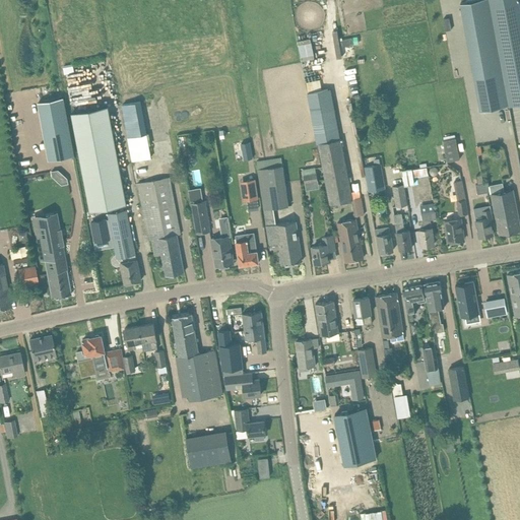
[(475,0),(460,3),(480,111),(509,106),(489,0),(475,0)]
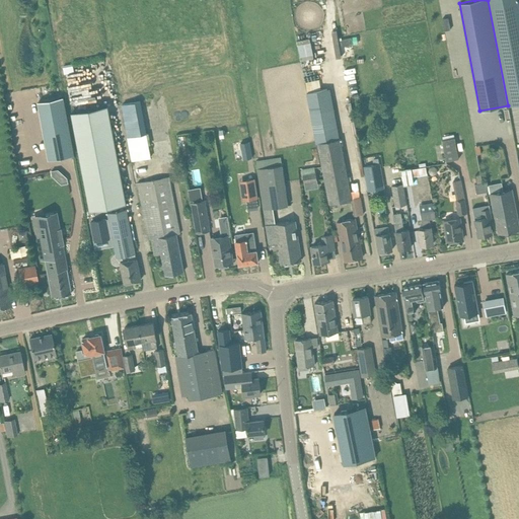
[(488,0),(508,106),(518,103),(518,10),(517,0),(488,0)]
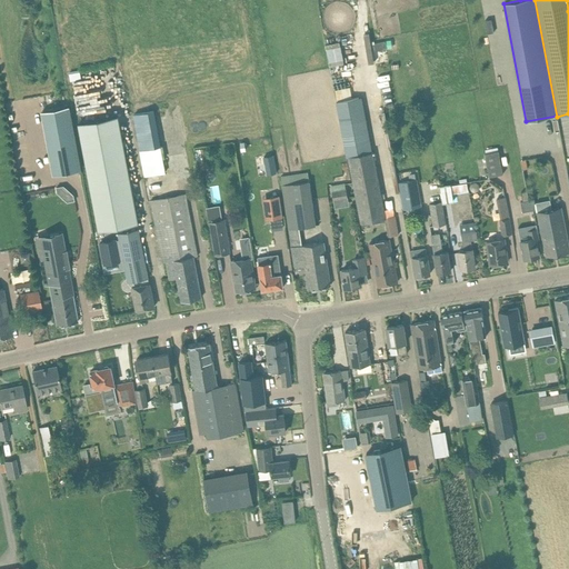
[(326,35),(338,33),(338,26),(325,27),(326,35)]
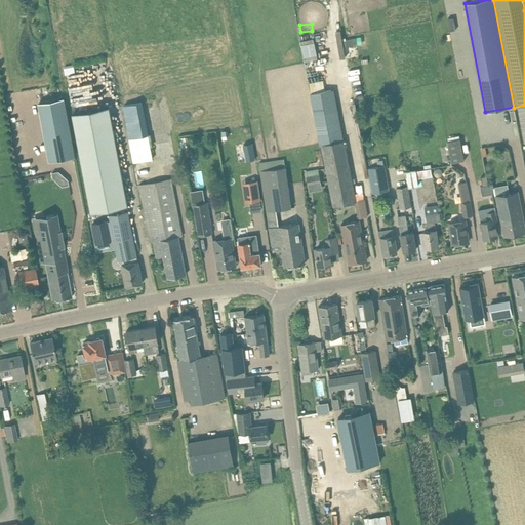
[(301,40),(306,59),(319,56),(315,37),(301,40)]
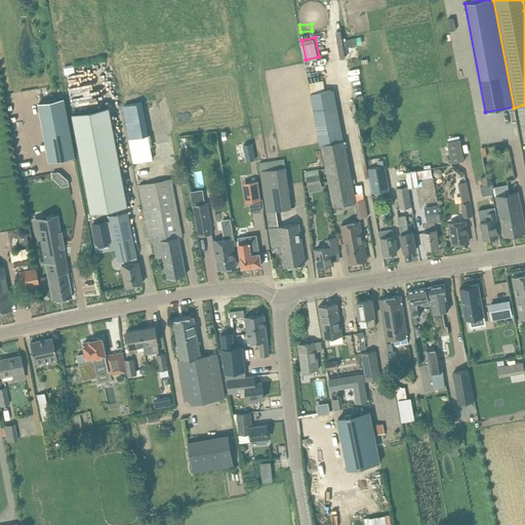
[(73,65),(64,67),(65,75),(75,73),(73,65)]
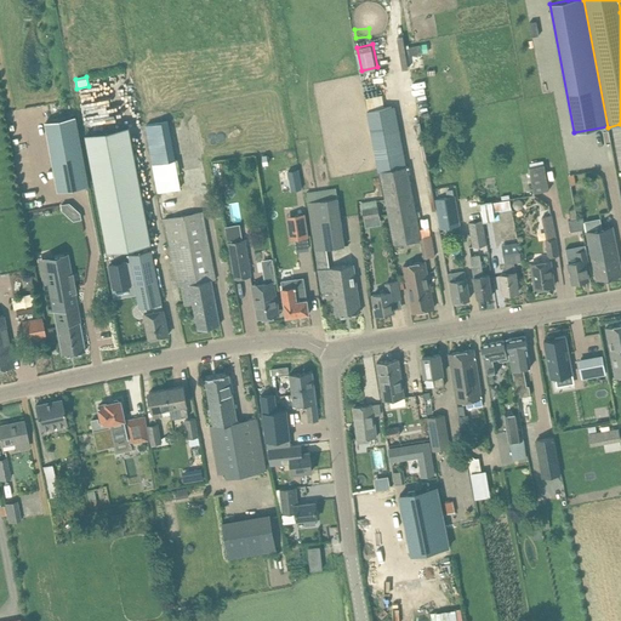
[(392,170),(389,158),(380,108),(365,110),(377,172),(381,171),(394,244),(420,239),(421,238),(408,166),(392,170)]
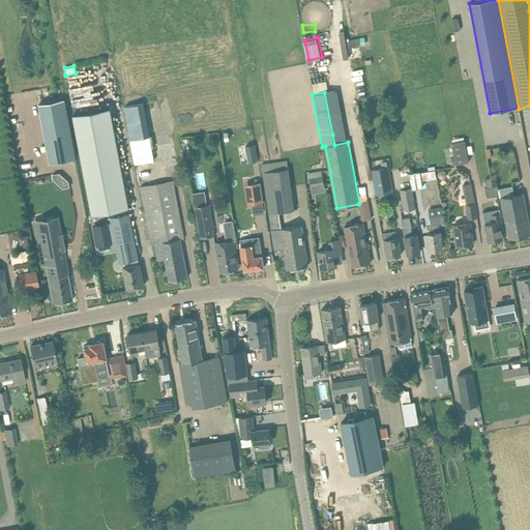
[(65,99),(39,105),(50,163),(76,157),(65,99)]
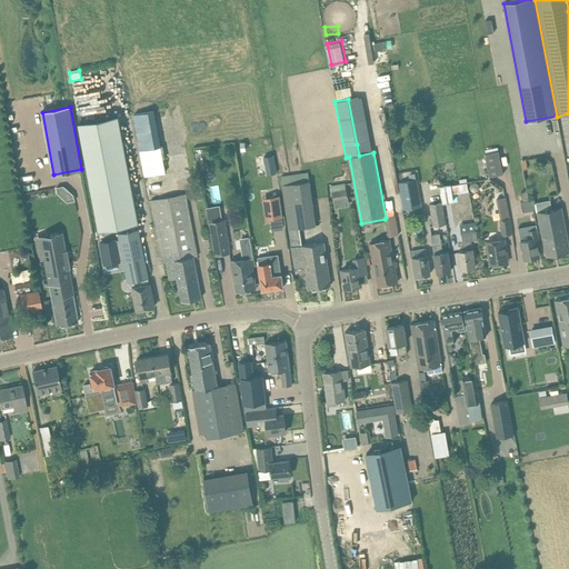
[(140,150),(161,147),(155,110),(133,115),(140,150)]
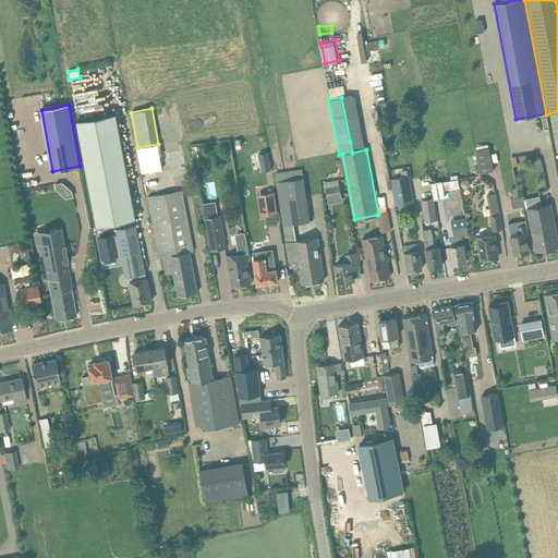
[(97,226),(135,218),(116,113),(77,121),(97,226)]
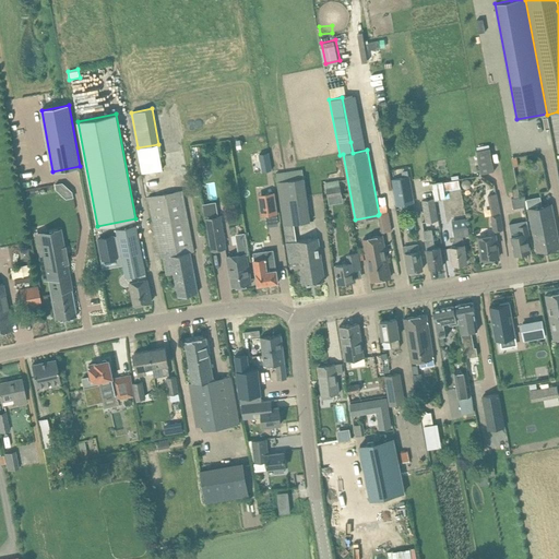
[(494,171),(490,149),(475,151),(479,174),(494,171)]
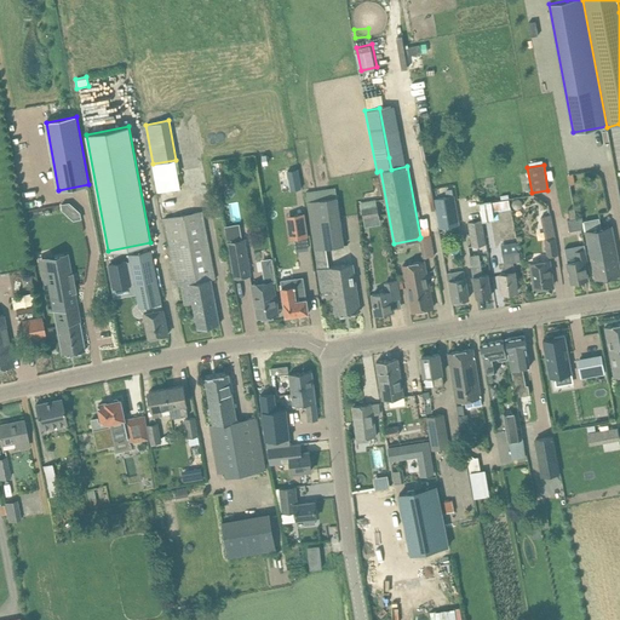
[(298,170),(287,171),(291,190),(302,189),(298,174),(298,170)]
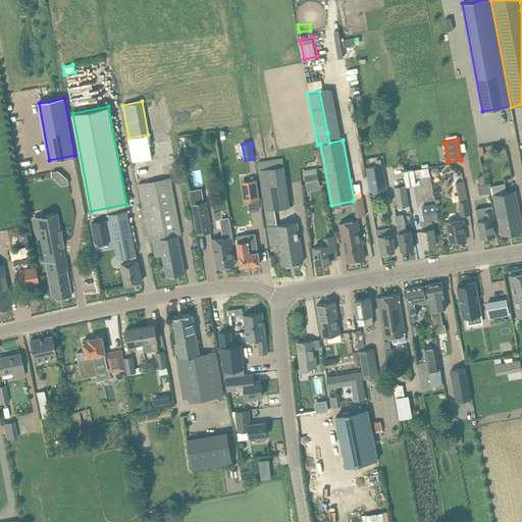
[(190,148),(183,149),(184,156),(192,154),(190,148)]
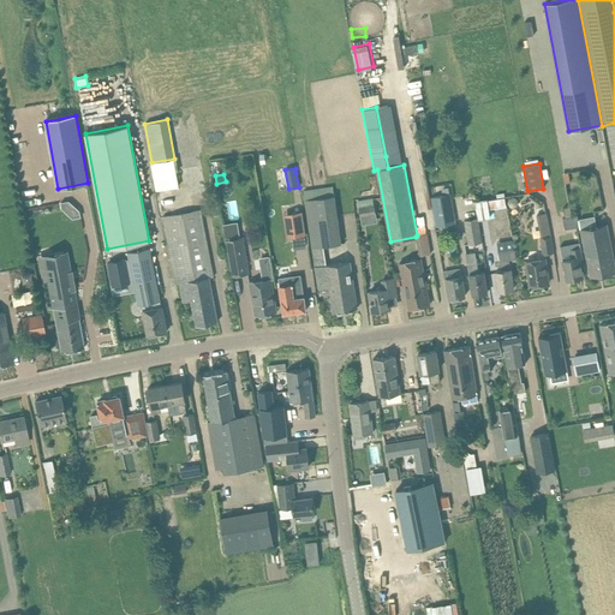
[(315,187),(304,190),(305,198),(316,196),(315,187)]
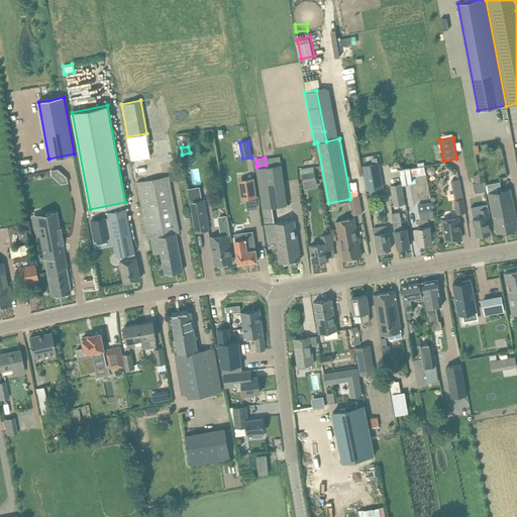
[(383,188),(379,164),(368,166),(363,167),(362,167),(366,191),(383,188)]
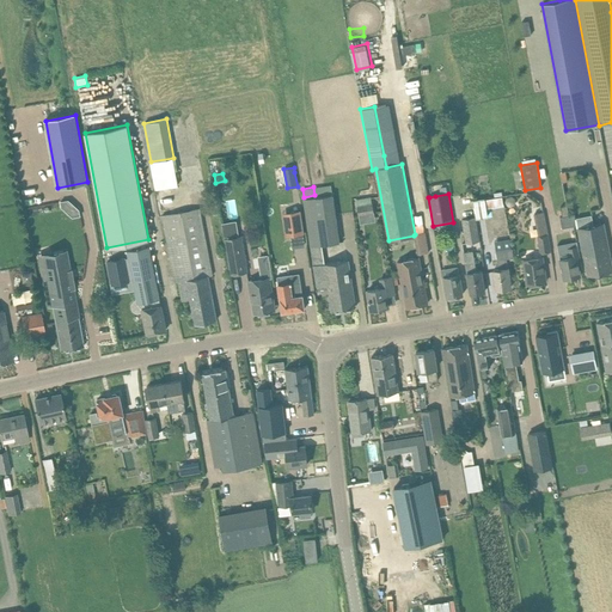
[(506,201),(506,202),(506,203),(507,204),(508,204),(508,206),(509,206),(510,206),(512,206),(513,206),(513,204),(514,204),(514,203),(515,203),(515,202),(515,201),(515,200),(515,199),(514,199),(514,197),(513,196),(512,196),(510,196),(509,196),(508,196),(507,196),(507,197),(506,197),(506,199),(506,200),(506,201)]
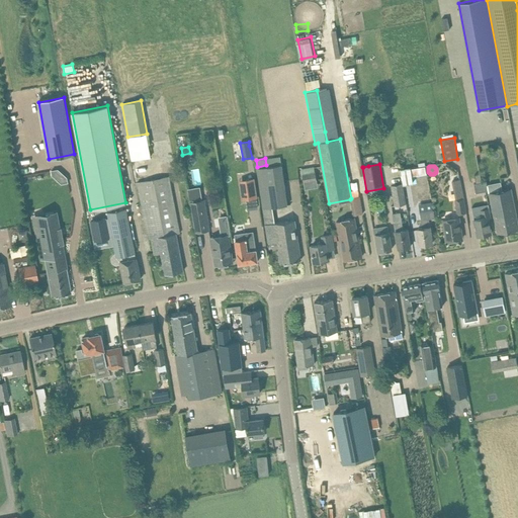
[(410,168),(400,169),(403,185),(413,184),(410,168)]
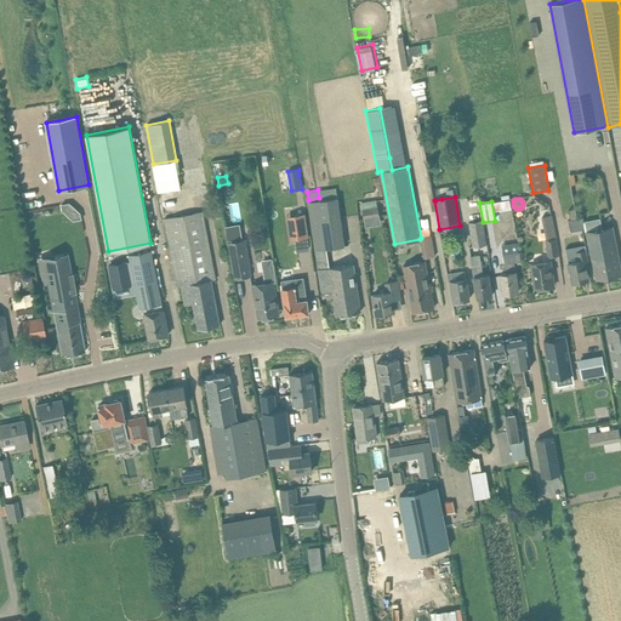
[(75,208),(68,216),(73,221),(81,218),(80,212),(75,208)]
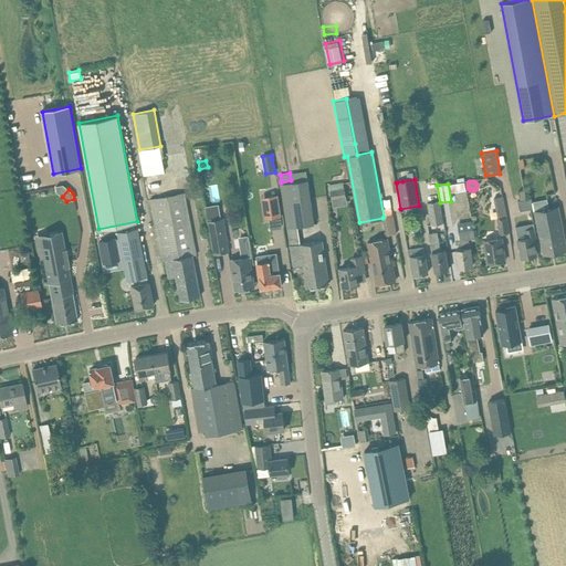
[(344,189),(331,192),(332,200),(345,198),(344,189)]
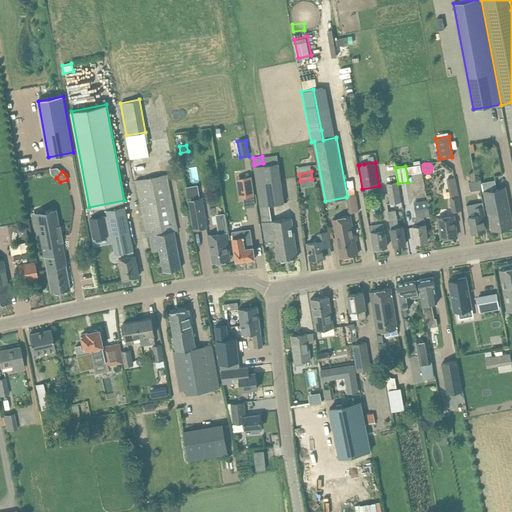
[(147,237),(149,236),(174,231),(178,230),(167,175),(137,181),(147,237)]
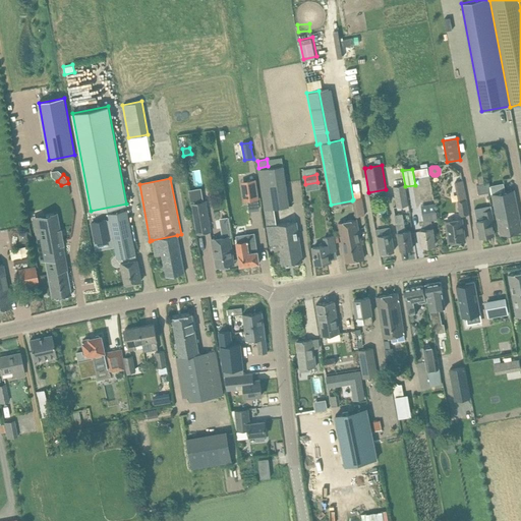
[(244,179),(247,199),(258,197),(255,178),(244,179)]
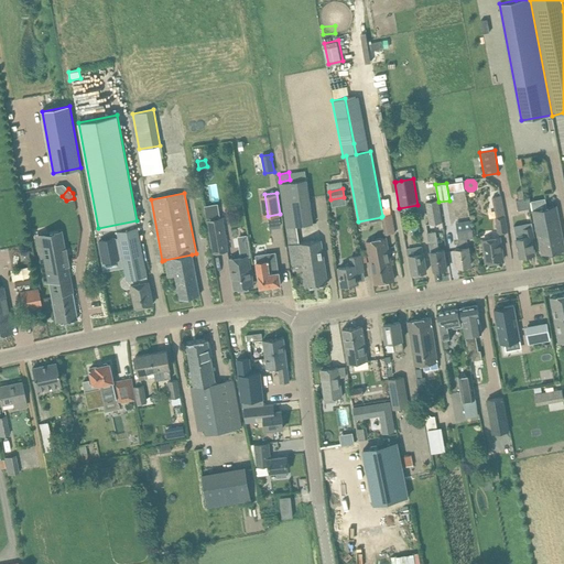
[(517,209),(531,207),(530,197),(524,198),(514,199),(517,209)]
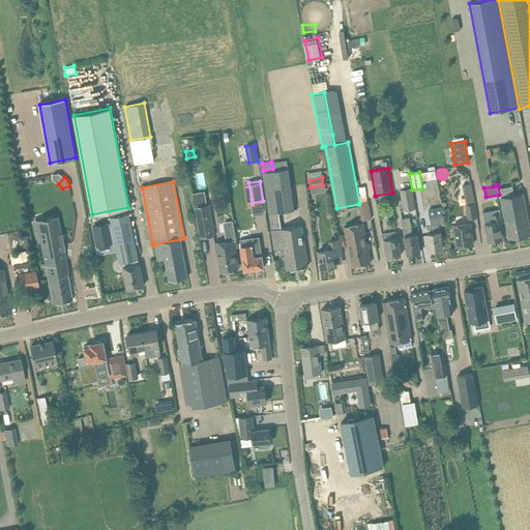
[(399,190),(403,211),(414,209),(411,188),(399,190)]
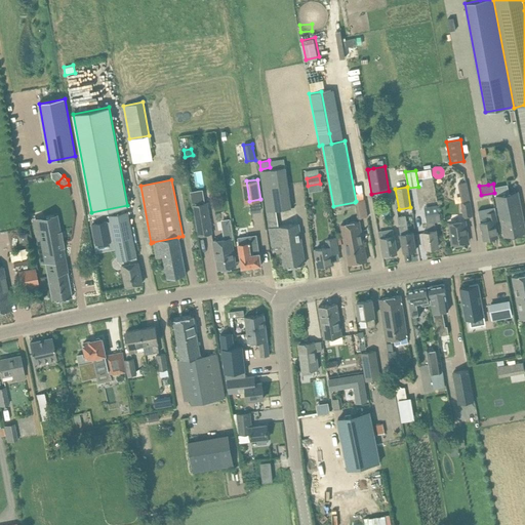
[(191,195),(192,204),(202,203),(200,193),(191,195)]
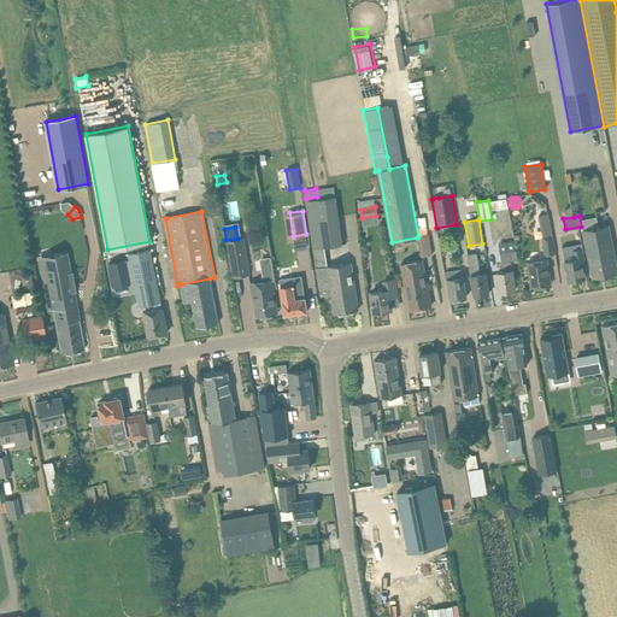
[(616,266),(609,227),(600,228),(583,231),(593,278),(616,272),(616,266)]
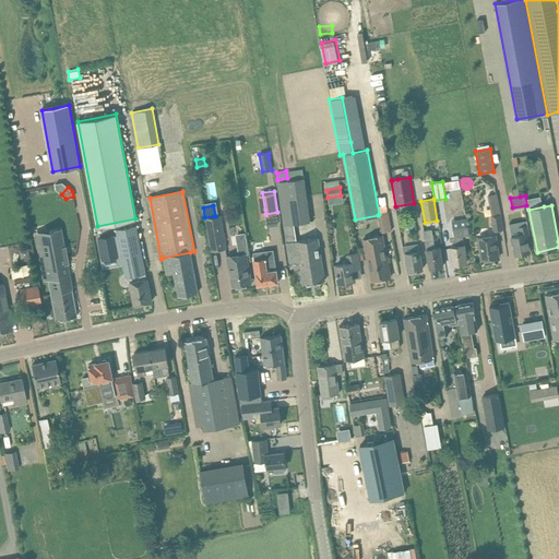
[(379,214),(378,215),(381,233),(392,230),(389,212),(379,214)]
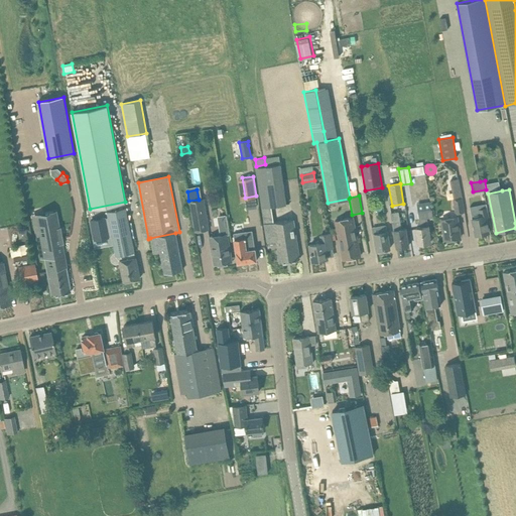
[(453,199),(455,214),(464,213),(462,198),(453,199)]
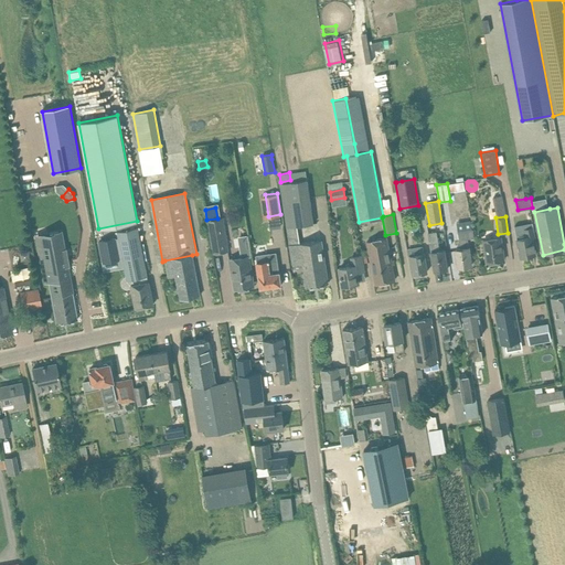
[(222,217),(217,219),(206,220),(213,254),(228,252),(222,217)]
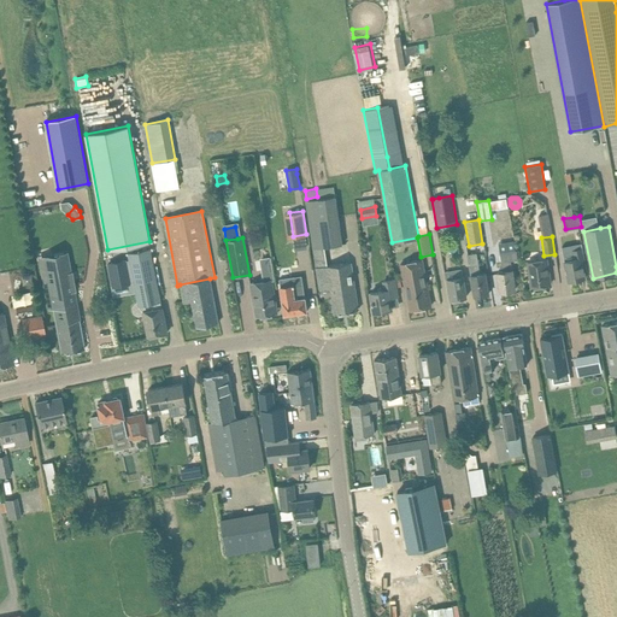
[(351,263),(328,266),(324,247),(313,250),(316,269),(319,291),(331,288),(335,313),(358,310),(351,263)]
